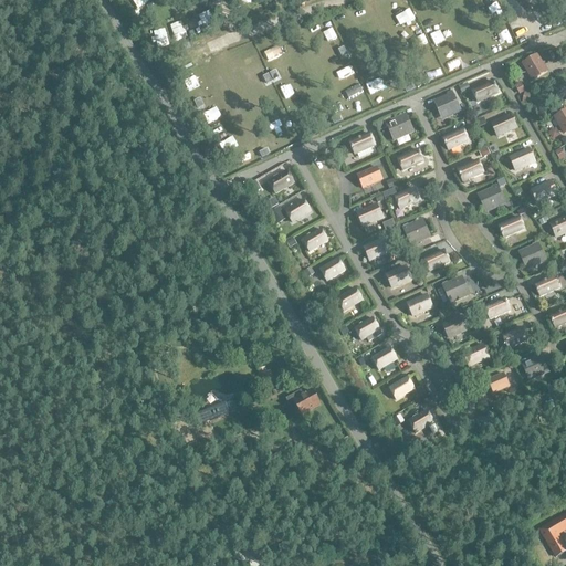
[(394,0),(388,0),(383,3),(387,14),(398,9),(394,0)]
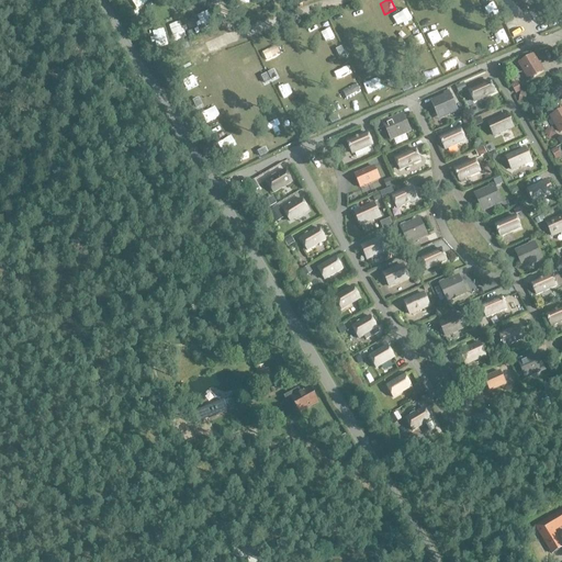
[(378,7),(371,9),(375,22),(382,21),(378,7)]
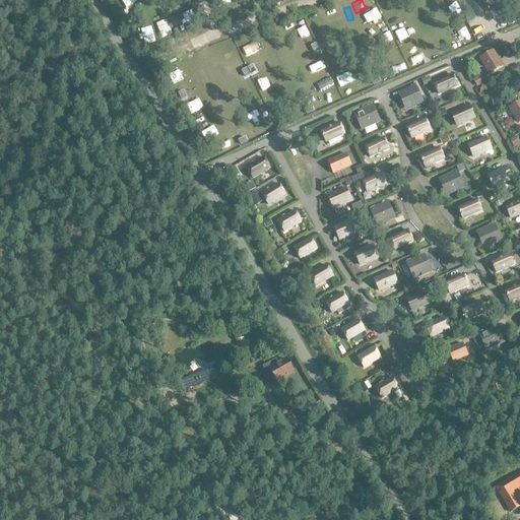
[(311,18),(314,26),(322,23),(319,15),(311,18)]
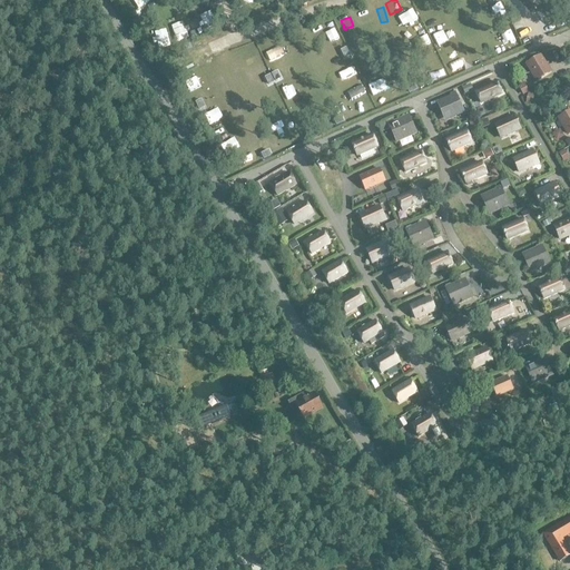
[(383,39),(394,36),(391,22),(380,26),(383,39)]
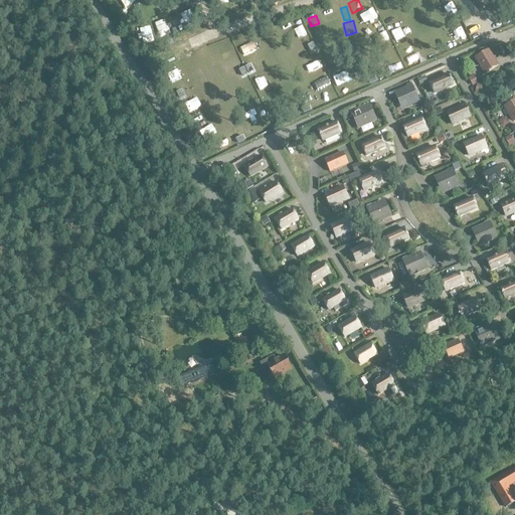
[(173,26),(164,30),(168,40),(177,36),(173,26)]
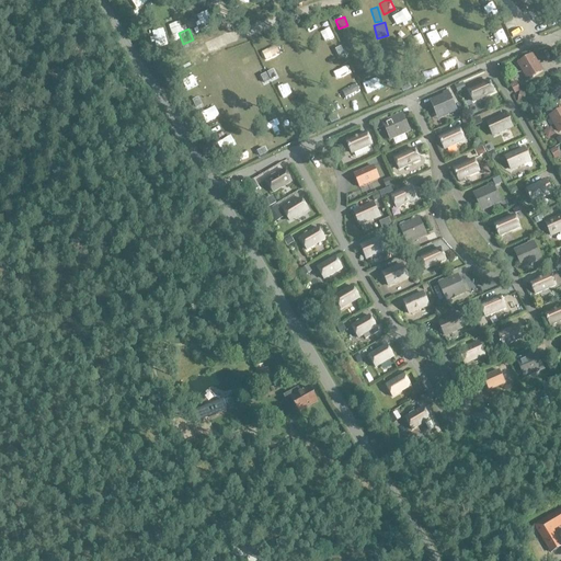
[(153,55),(168,52),(165,39),(151,42),(153,55)]
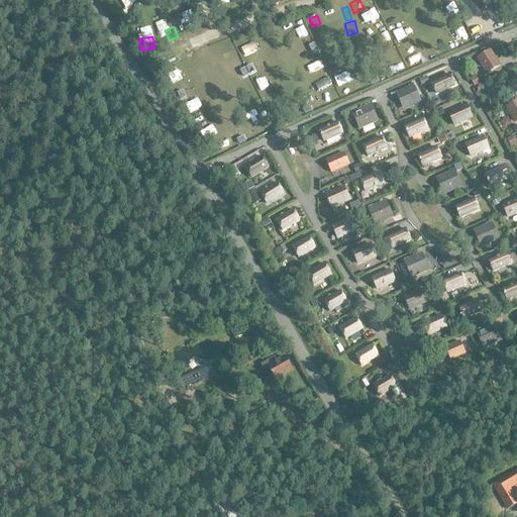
[(451,52),(466,45),(462,37),(448,43),(451,52)]
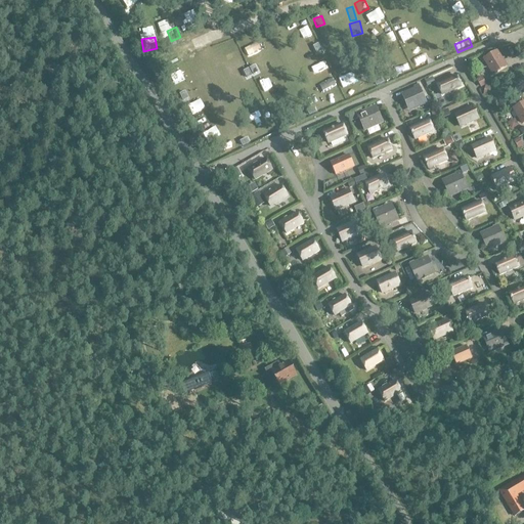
[(262,43),(265,53),(279,48),(276,39),(262,43)]
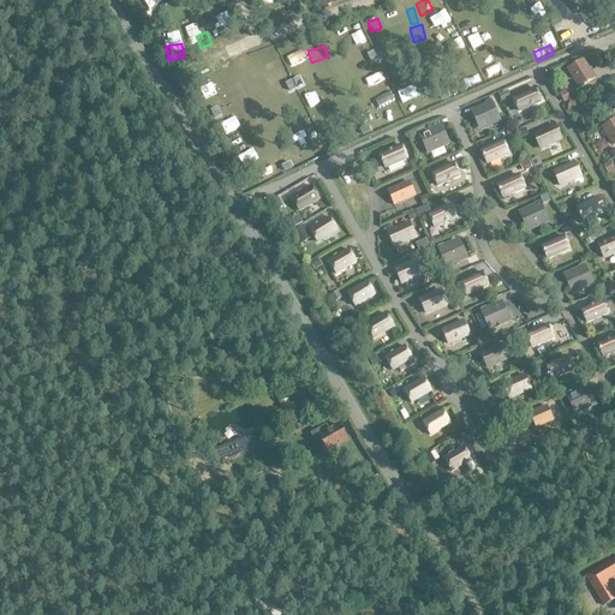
[(429,65),(436,64),(433,49),(425,51),(429,65)]
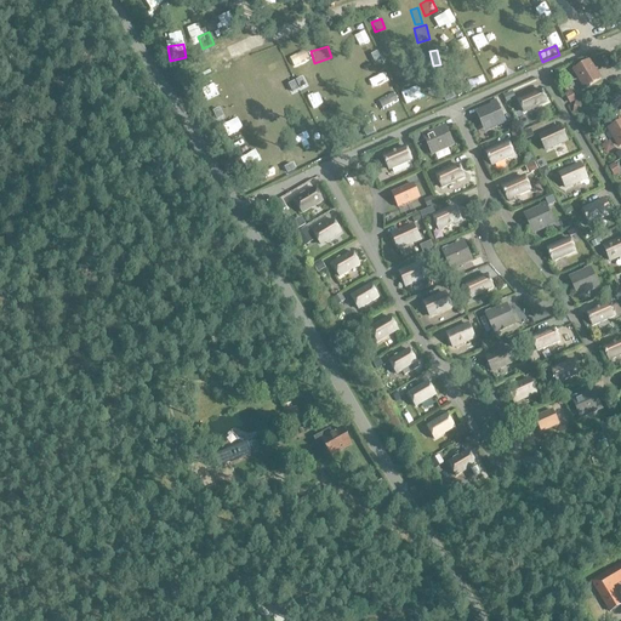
[(585,89),(599,80),(588,63),(575,72),(585,89)]
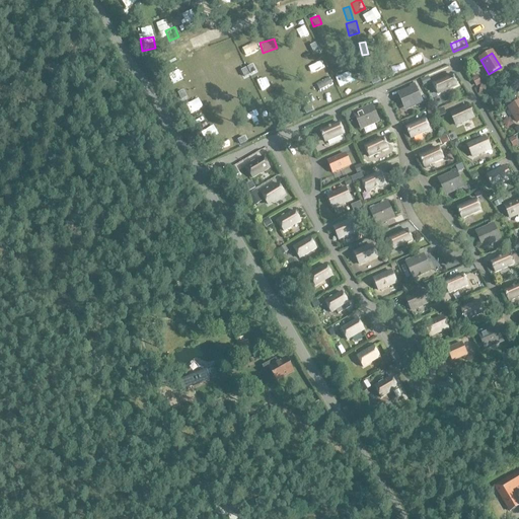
[(252,67),(260,64),(256,55),(249,59),(252,67)]
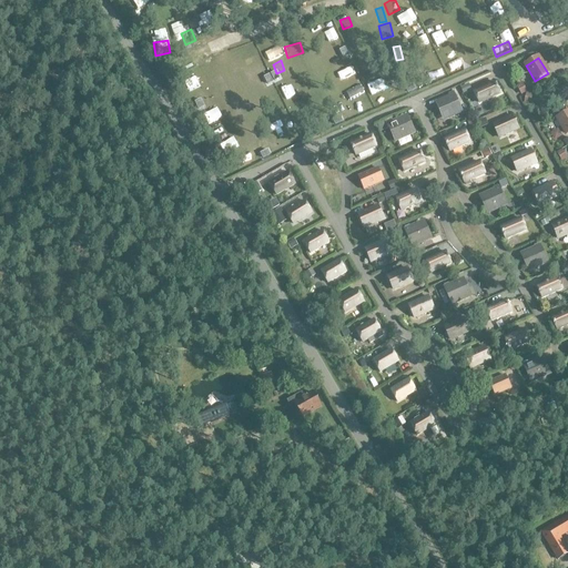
[(364,73),(358,61),(353,63),(358,75),(364,73)]
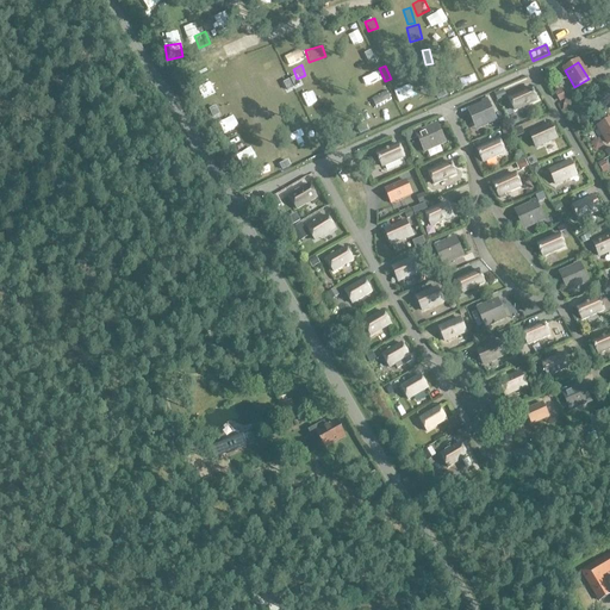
[(459,91),(470,88),(467,79),(456,81),(459,91)]
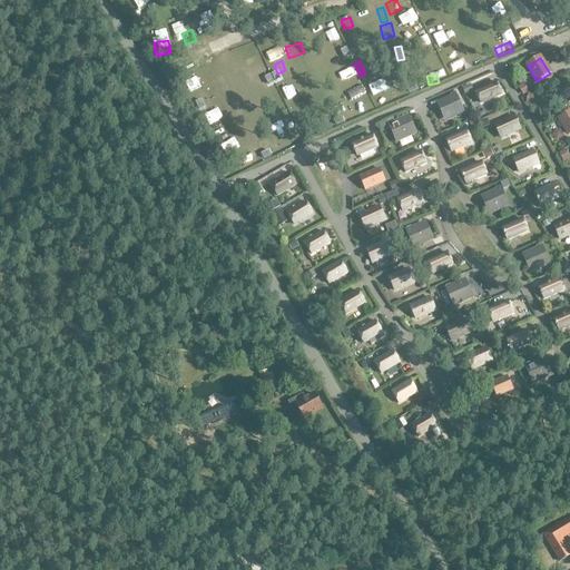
[(481,105),(503,96),(497,80),(474,90),(481,105)]
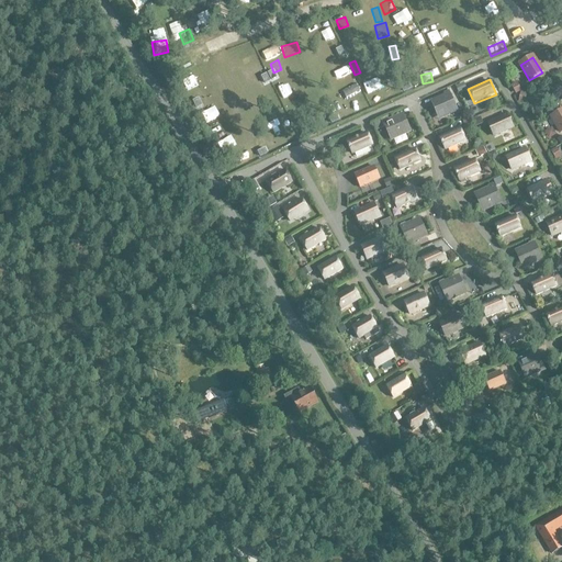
[(523,91),(517,83),(512,87),(516,94),(523,91)]
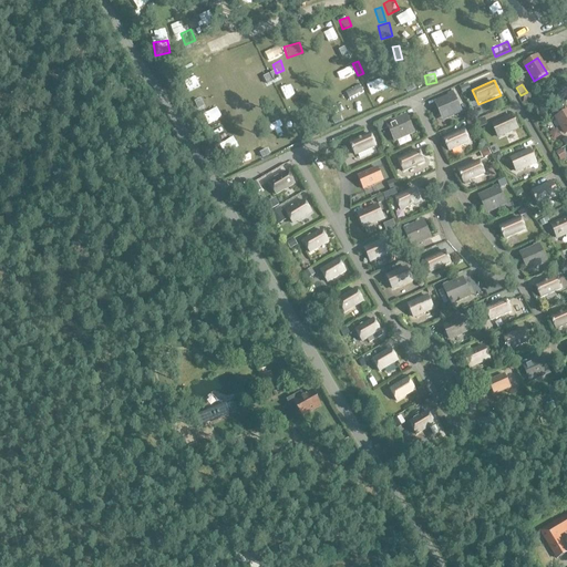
[(378,100),(377,101),(381,110),(392,103),(384,88),(374,92),(378,100)]
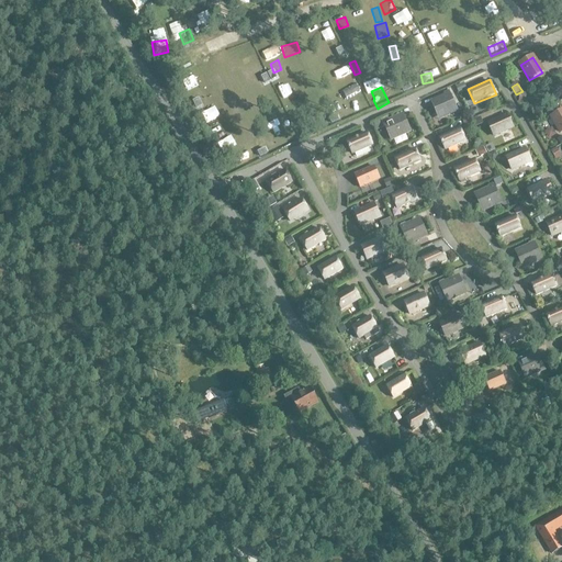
[(446,99),(435,104),(440,117),(457,111),(449,93),(444,94),(446,99)]
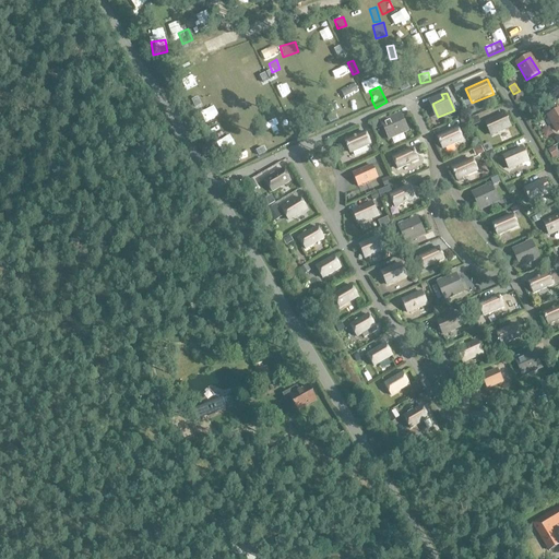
[(347,115),(354,111),(348,98),(342,102),(347,115)]
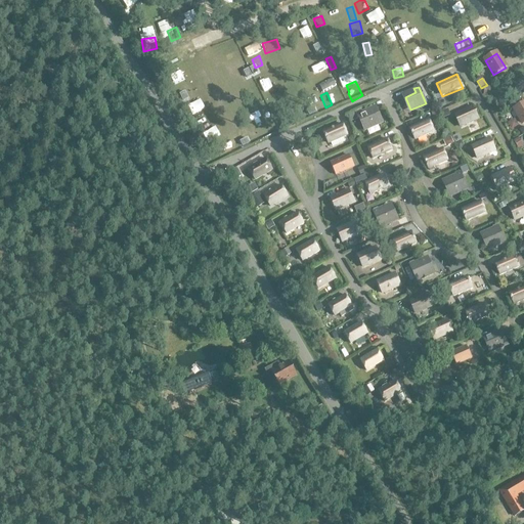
[(257,99),(261,110),(275,103),(271,93),(257,99)]
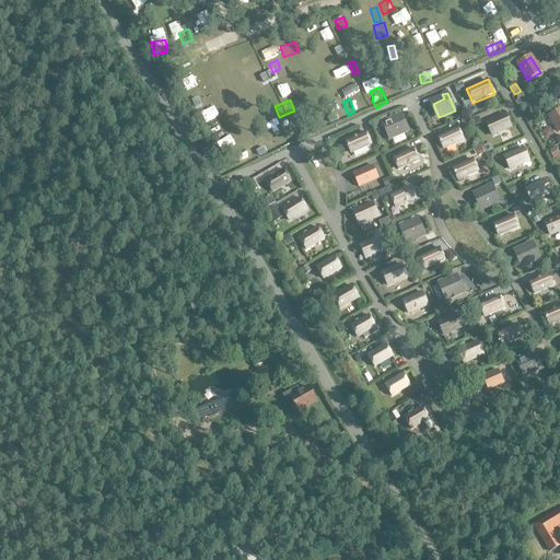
[(307,101),(298,106),(305,118),(314,113),(307,101)]
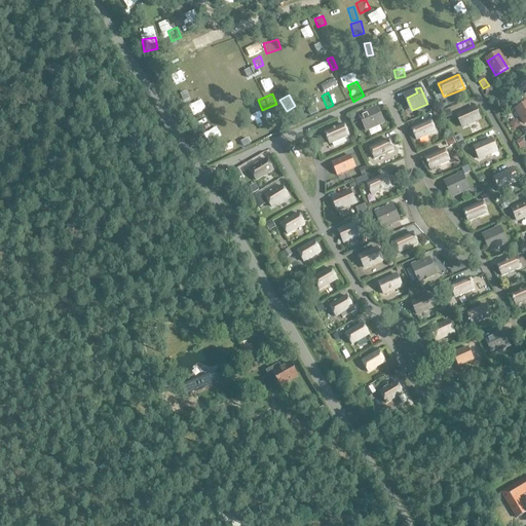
[(525,124),(525,123),(525,104),(516,111),(525,124)]
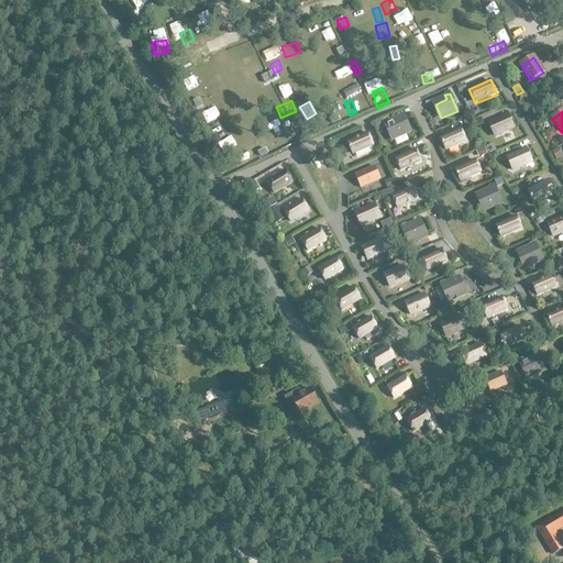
[(392,142),(412,133),(404,113),(383,122),(392,142)]
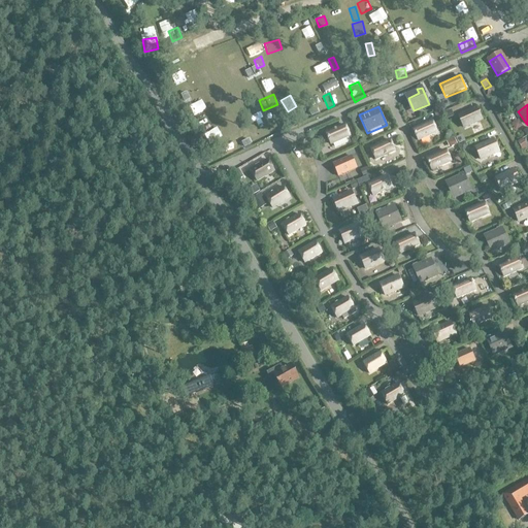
[(477,106),(457,114),(463,129),(484,121),(477,106)]
